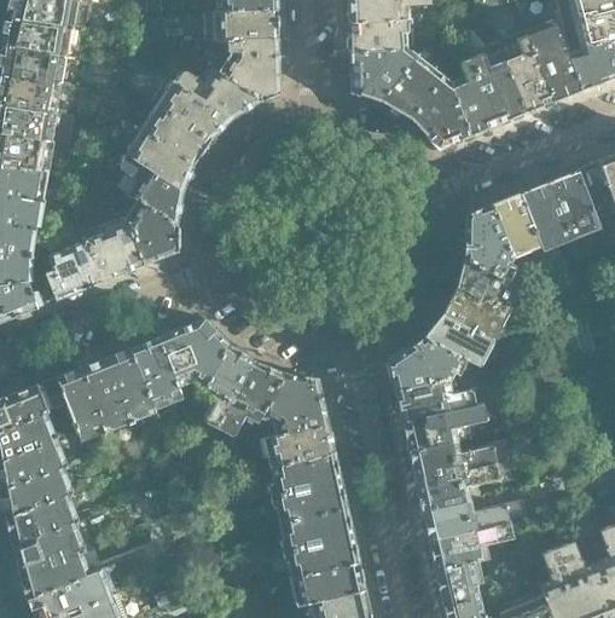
[(77,29),(82,1),(76,0),(10,0),(5,17),(70,28),(77,29)]
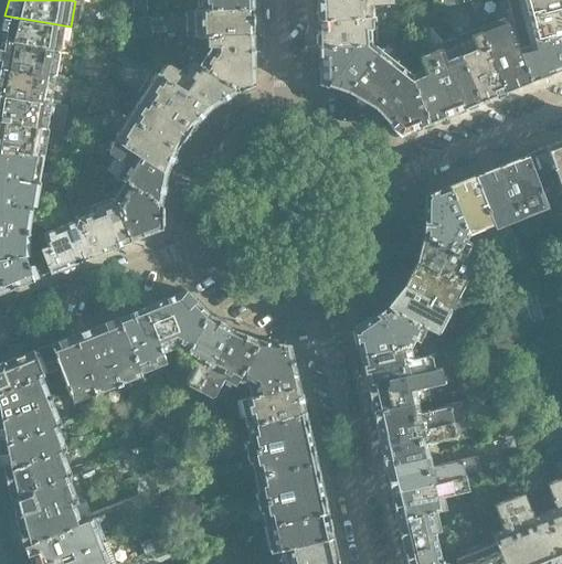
[(254,9),(253,0),(203,0),(204,12),(254,9)]
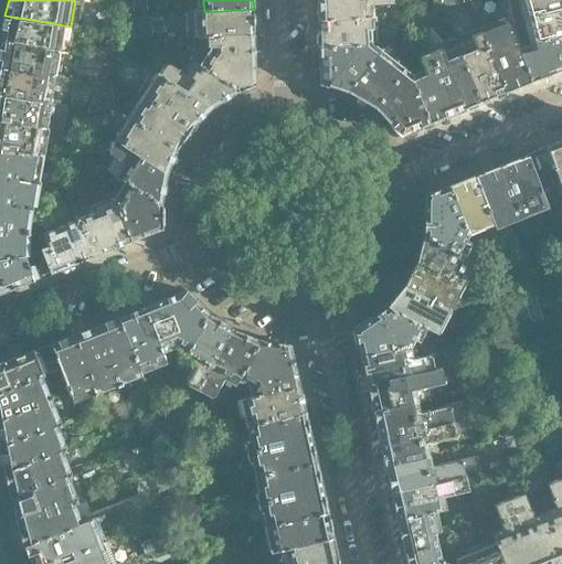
[(370,19),(369,6),(393,4),(393,0),(319,0),(320,21),(370,19)]
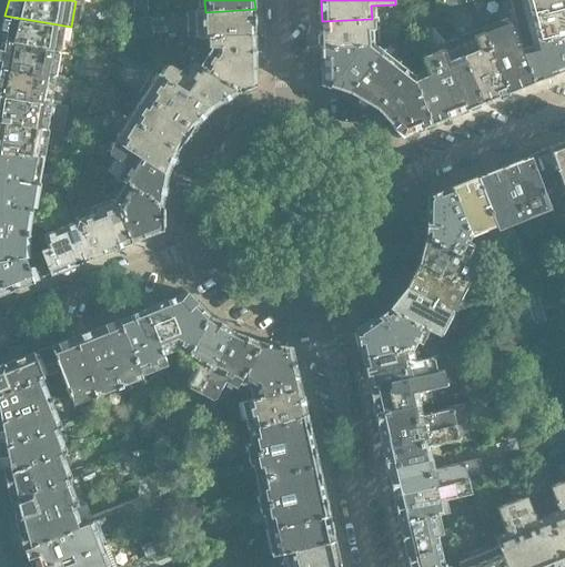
[(442,17),(442,12),(440,0),(430,0),(431,17),(442,17)]
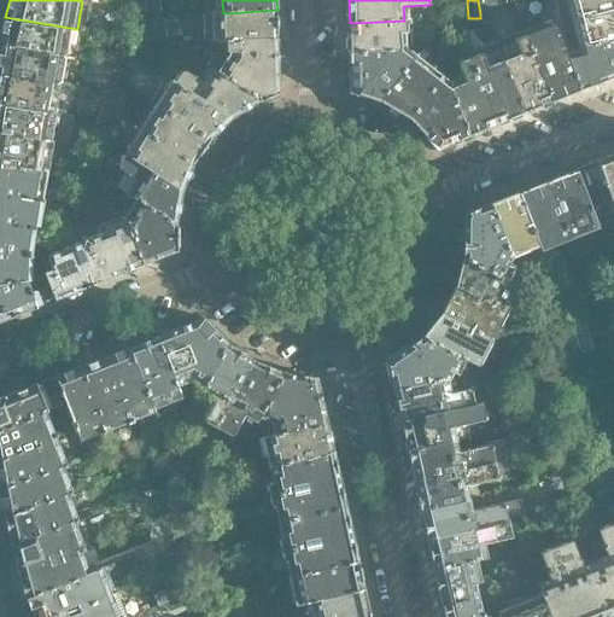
[(506,6),(504,0),(478,0),(480,13),(485,12),(506,6)]
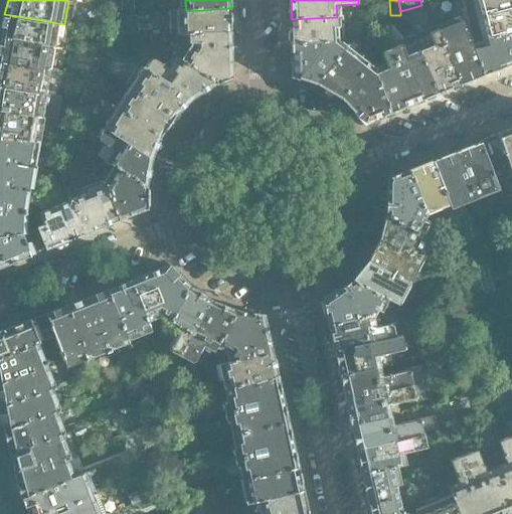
[(511,0),(476,0),(480,16),(461,21),(467,36),(485,31),(487,40),(511,33),(511,0)]
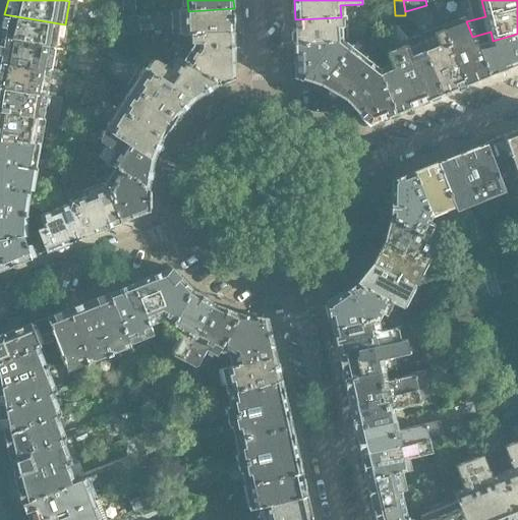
[(234,8),(188,11),(182,11),(183,38),(189,38),(235,35),(234,8)]
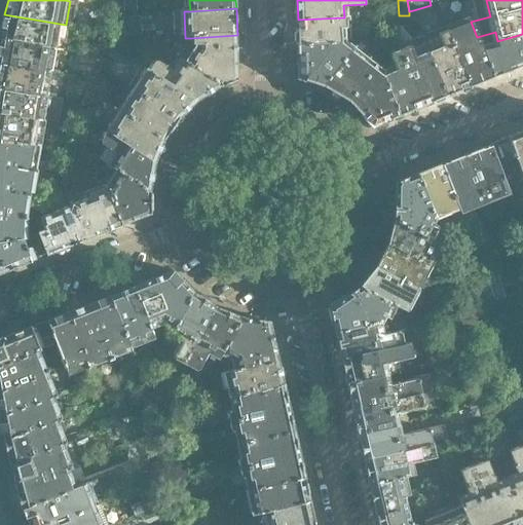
[(393,25),(416,15),(413,10),(409,11),(409,15),(399,15),(393,16),(393,25)]
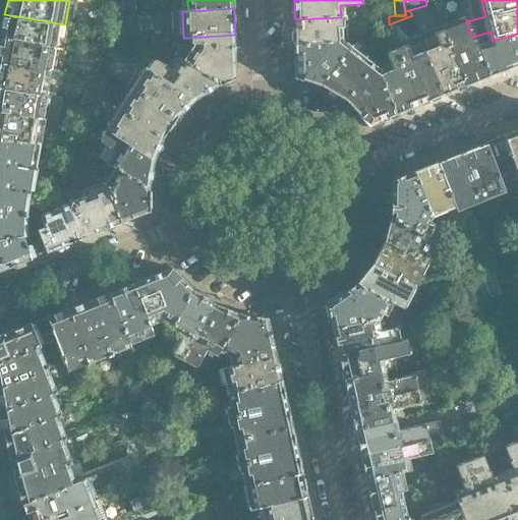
[(472,37),(466,21),(462,10),(440,19),(466,87),(488,77),(479,53),(476,45),(472,37)]
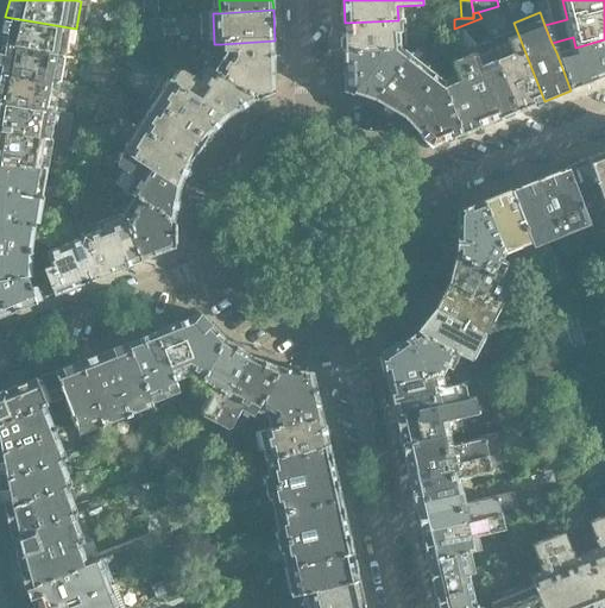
[(0,44),(64,56),(69,27),(5,17),(0,42),(0,44)]
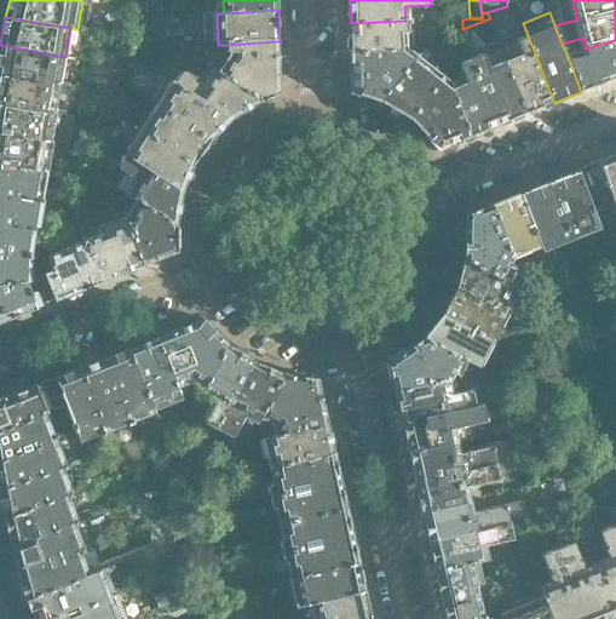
[(554,103),(523,23),(520,17),(494,28),(499,43),(528,114),(554,103)]
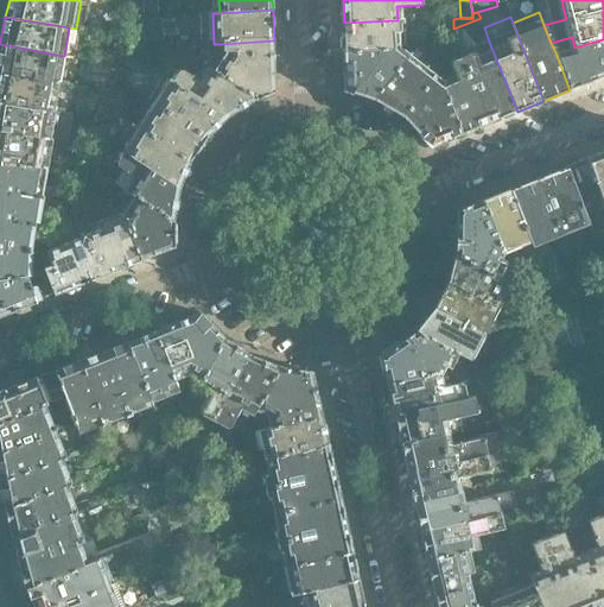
[(440,32),(440,19),(431,19),(432,36),(440,32)]
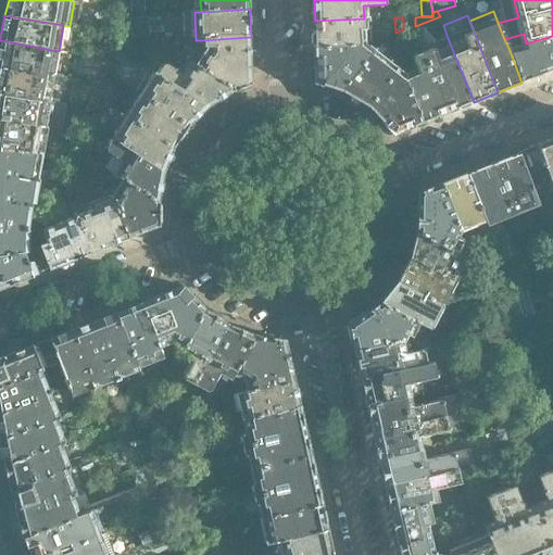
[(415,26),(415,17),(403,17),(403,29),(403,32),(415,26)]
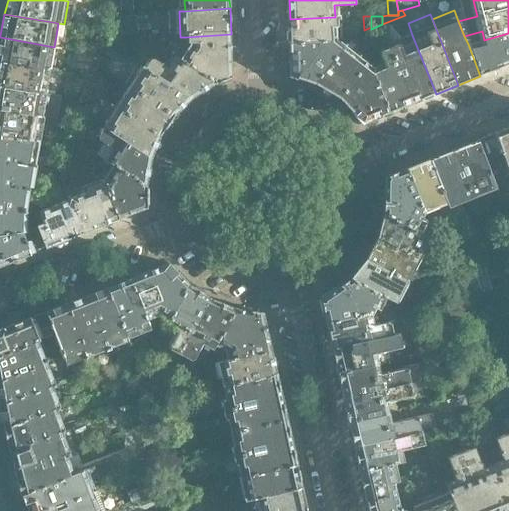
[(335,33),(335,28),(342,27),(342,17),(335,17),(290,19),(291,44),(329,43),(328,33),(335,33)]
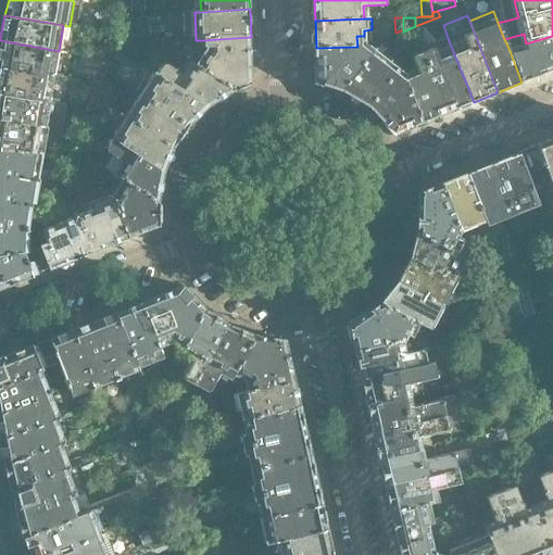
[(404,39),(403,32),(403,29),(396,33),(394,33),(404,39)]
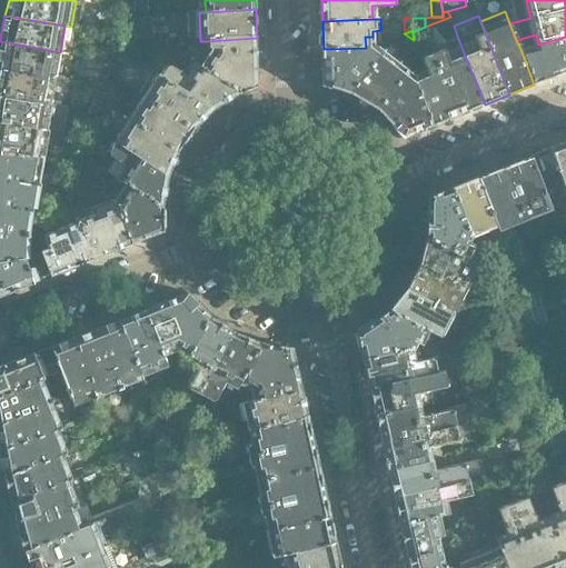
[(565,37),(538,45),(540,51),(524,58),(534,85),(565,71),(565,37)]
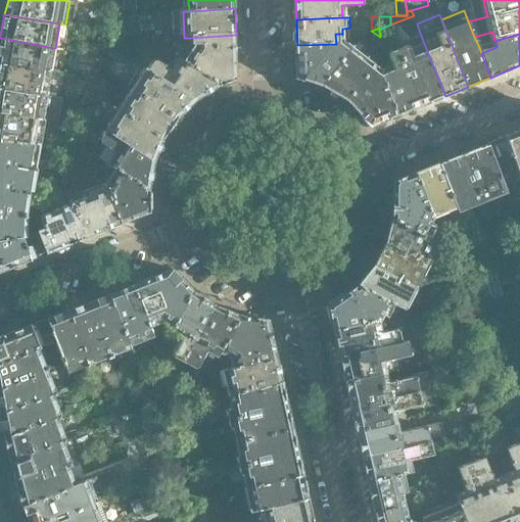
[(237,80),(236,35),(190,38),(190,44),(194,50),(194,56),(190,64),(222,85),(230,82),(237,80)]
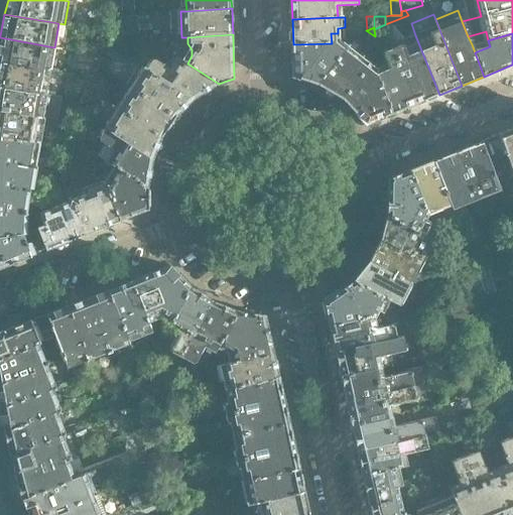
[(439,95),(415,35),(408,38),(411,45),(396,51),(417,104),(439,95)]
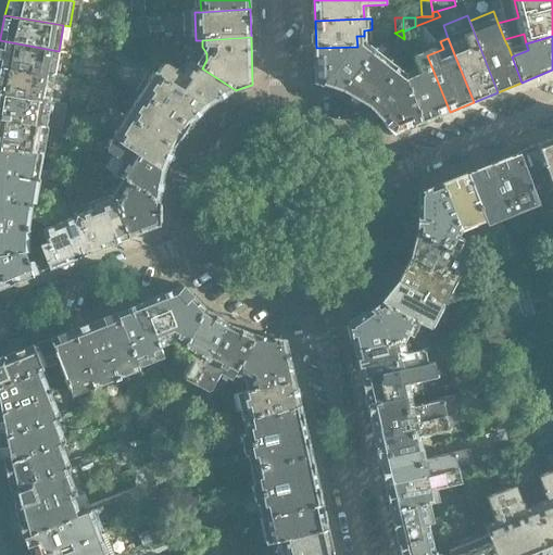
[(0,67),(53,76),(59,51),(0,40),(0,67)]
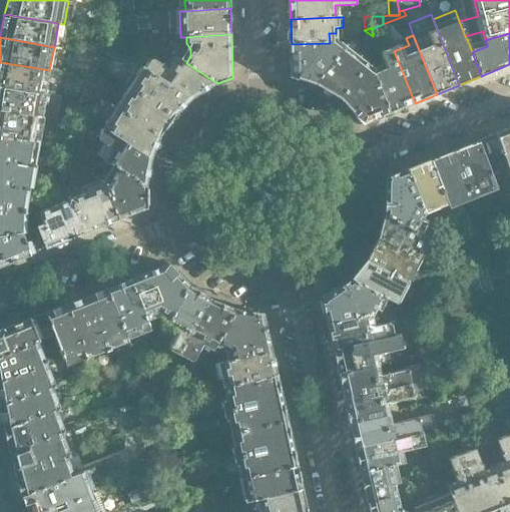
[(317,84),(340,48),(332,43),(330,43),(292,44),(293,76),(317,84)]
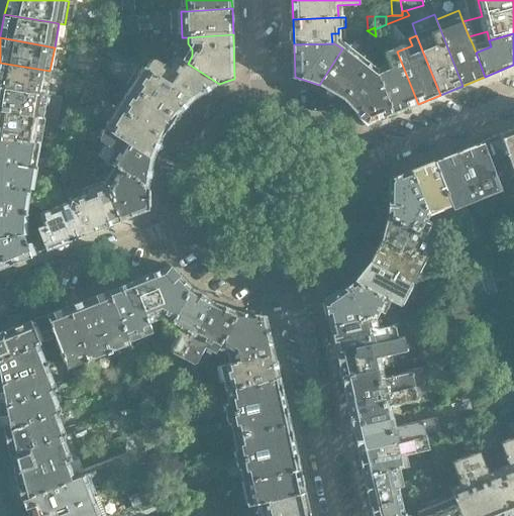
[(343,100),(367,65),(342,48),(319,85),(343,100)]
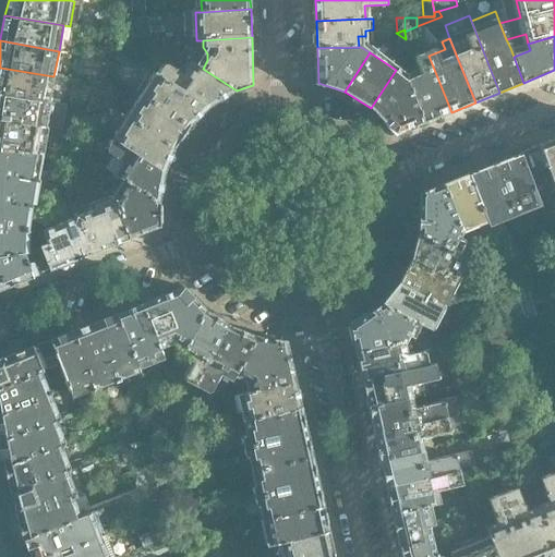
[(451,112),(429,56),(417,60),(421,73),(409,79),(426,122),(451,112)]
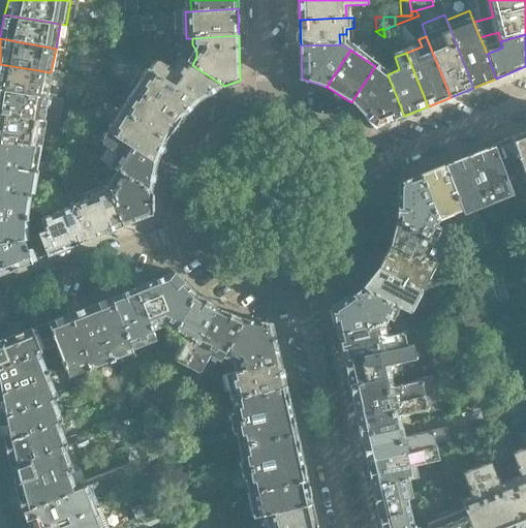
[(224,86),(192,65),(188,63),(180,75),(164,66),(159,67),(155,72),(199,101),(206,96),(213,92),(220,88),(224,86)]
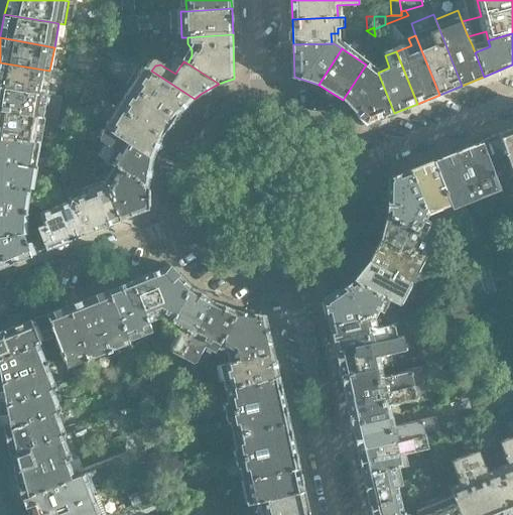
[(0,87),(45,95),(49,71),(0,62),(0,87)]
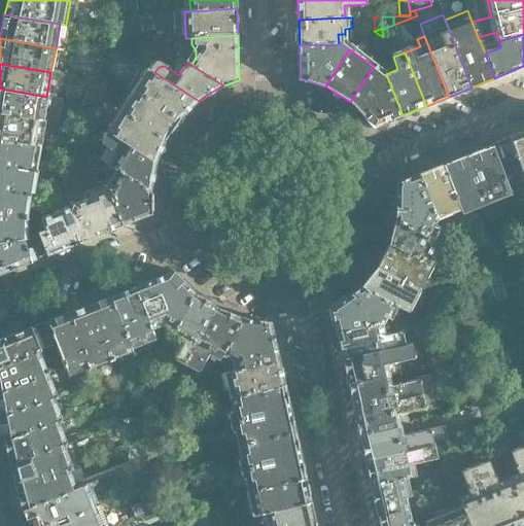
[(403,115),(386,74),(374,66),(350,102),(375,126),(403,115)]
